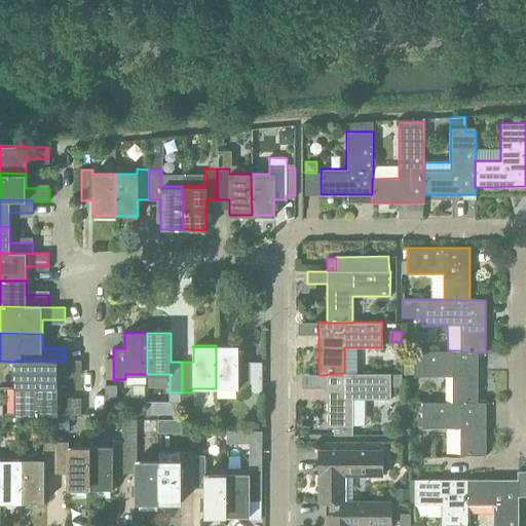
[(237,345),(216,345),(216,388),(237,388),(237,392),(250,392),(250,362),(237,362),(237,345)]
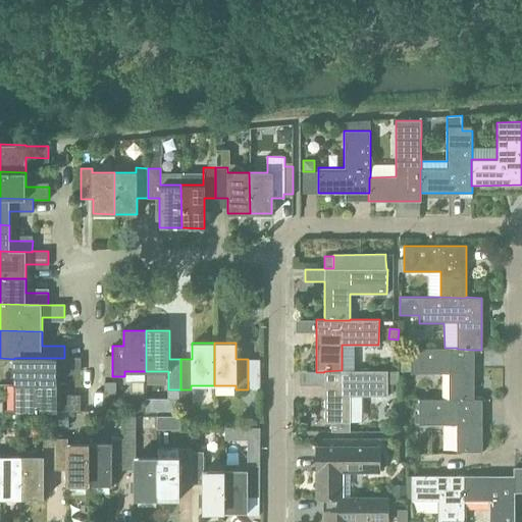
[(401,348),(401,359),(411,359),(411,348),(401,348)]
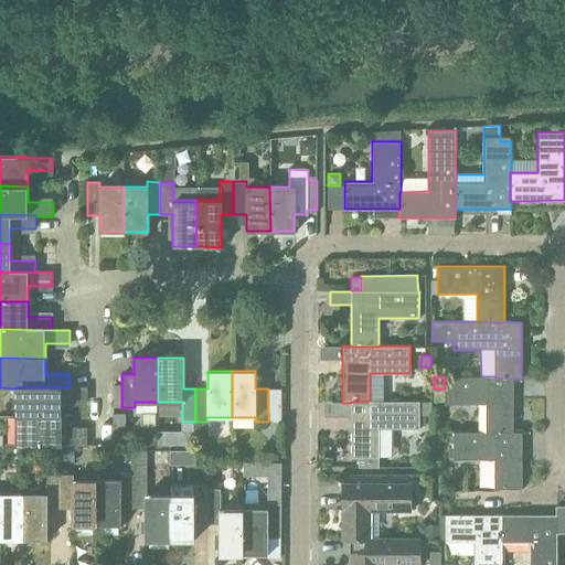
[(512,432),(512,379),(494,377),(494,376),(481,376),(445,376),(445,388),(445,404),(484,404),(484,432),(484,433),(512,433),(512,432)]
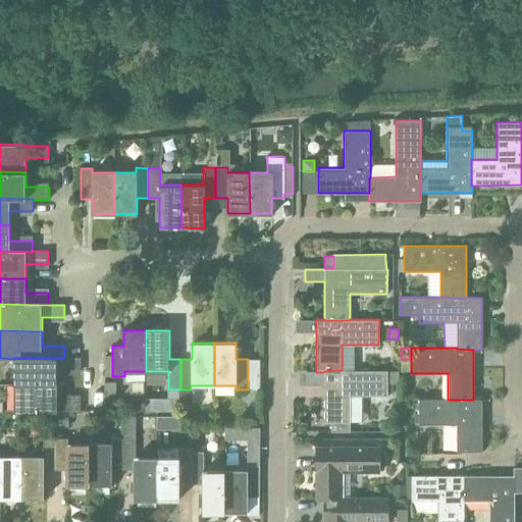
[(80,358),(64,357),(64,358),(14,358),(14,359),(14,385),(57,385),(57,370),(80,370),(80,358)]
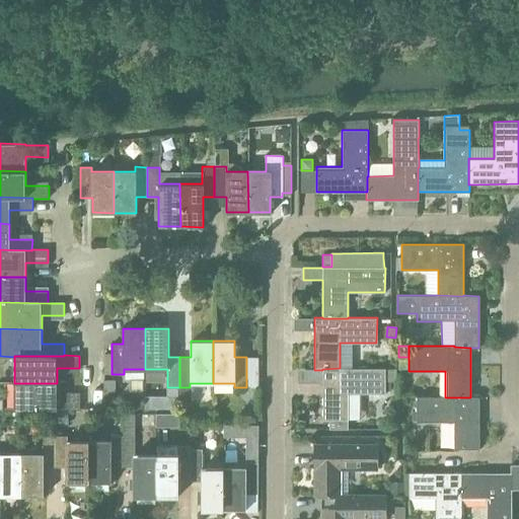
[(384,368),(340,368),(322,369),(322,370),(322,420),(328,420),(328,429),(348,429),(348,393),(384,393),(384,368)]
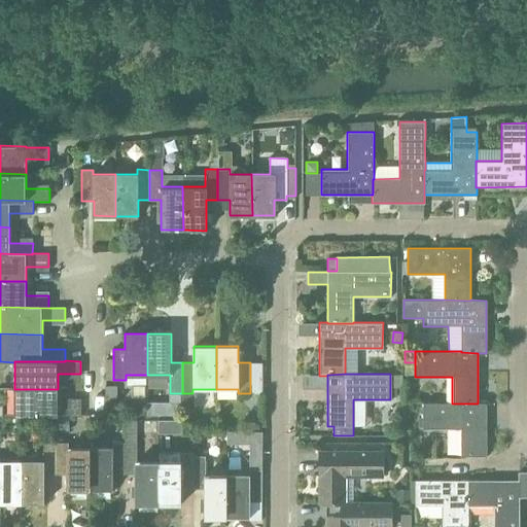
[(117,386),(106,386),(106,399),(117,399),(117,386)]
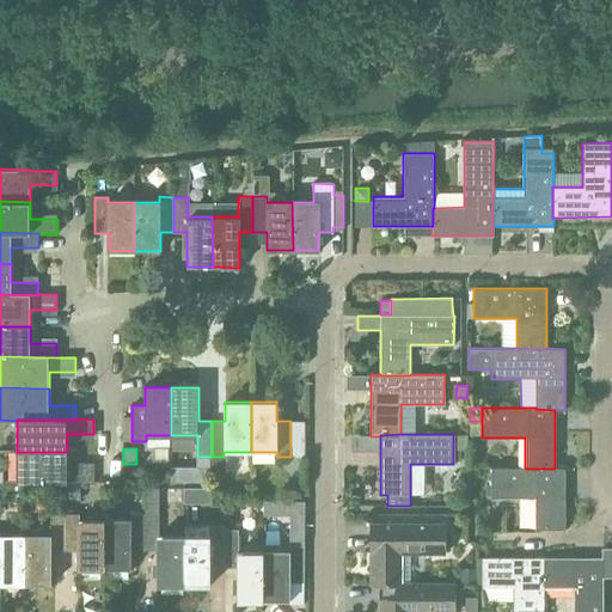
[(67,467),(67,452),(17,452),(17,483),(66,484),(66,483),(93,483),(93,467),(67,467)]
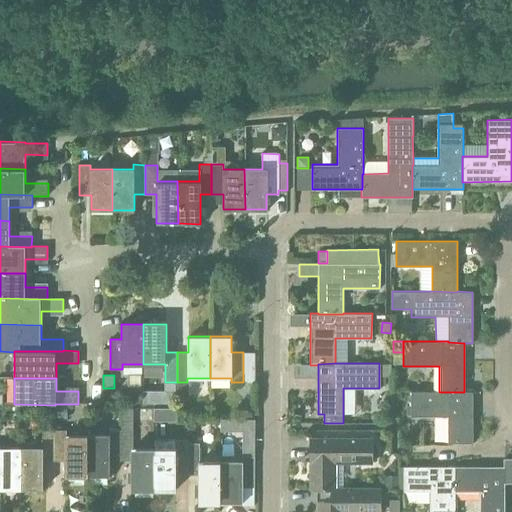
[(175,382),(165,382),(165,391),(165,403),(175,403),(175,382)]
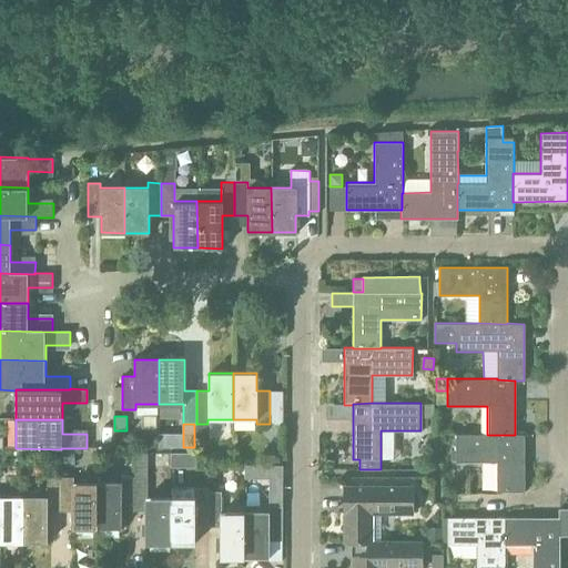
[(524,435),(515,434),(515,435),(487,435),(487,434),(456,434),(456,463),(497,463),(497,492),(524,492),(524,435)]
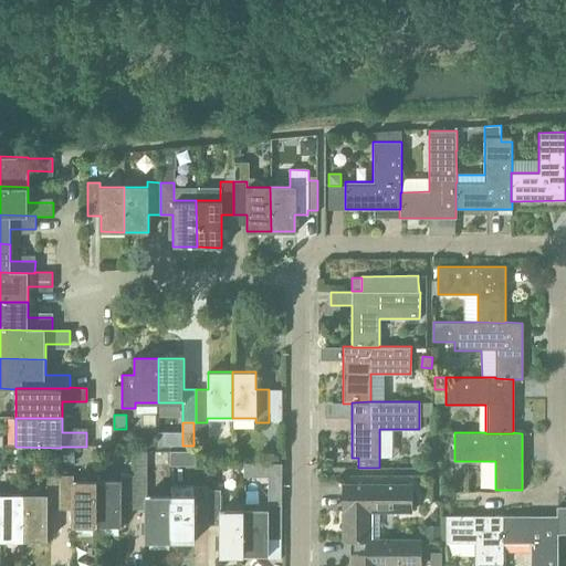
[(264,448),(264,459),(273,459),(273,448),(264,448)]
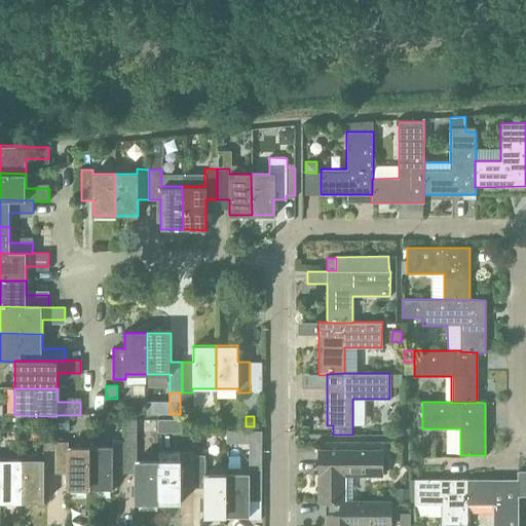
[(60,429),(70,429),(69,418),(60,418),(60,429)]
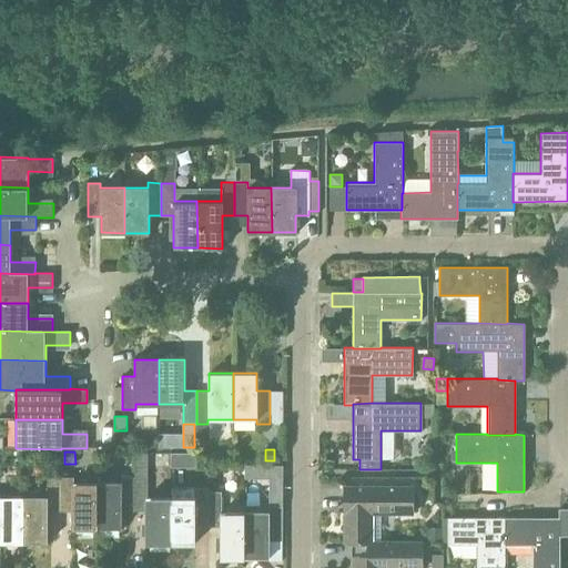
[(183,467),(195,467),(195,454),(183,453),(183,467)]
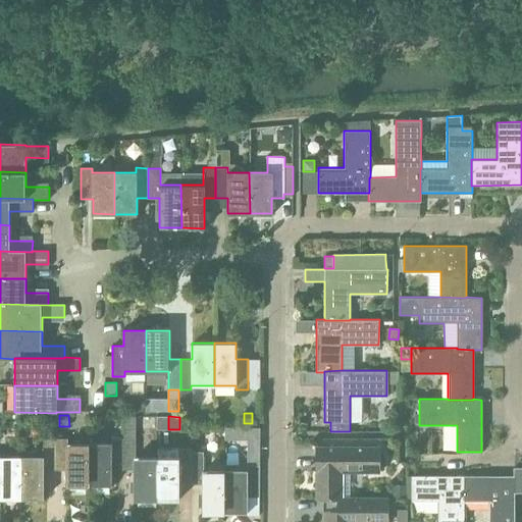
[(248,428),(248,439),(248,467),(259,467),(259,463),(260,431),(260,428),(248,428)]
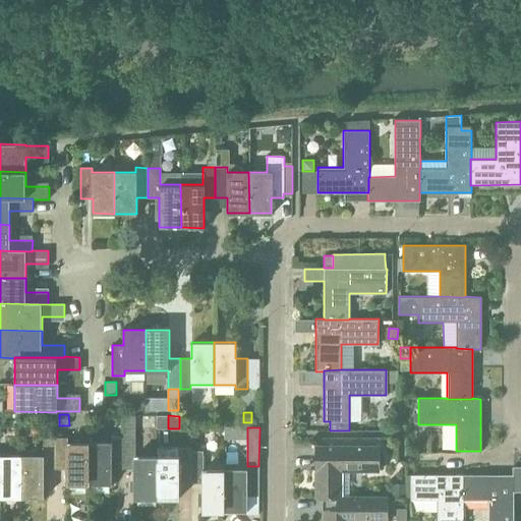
[(44,456),(21,456),(21,499),(43,499),(43,469),(55,469),(55,439),(44,439),(44,456)]
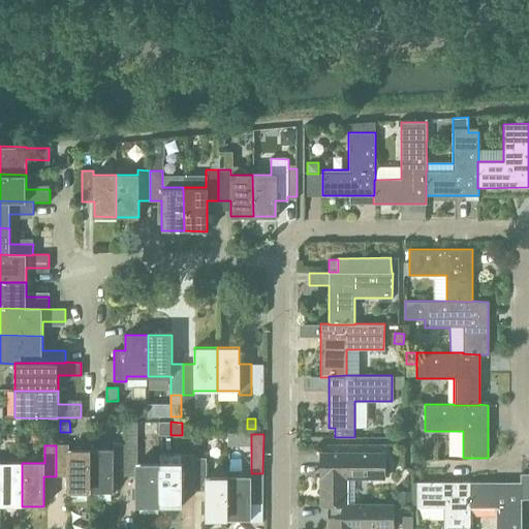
[(68,445),(56,445),(56,476),(67,476),(67,492),(91,492),(91,449),(68,449),(68,445)]
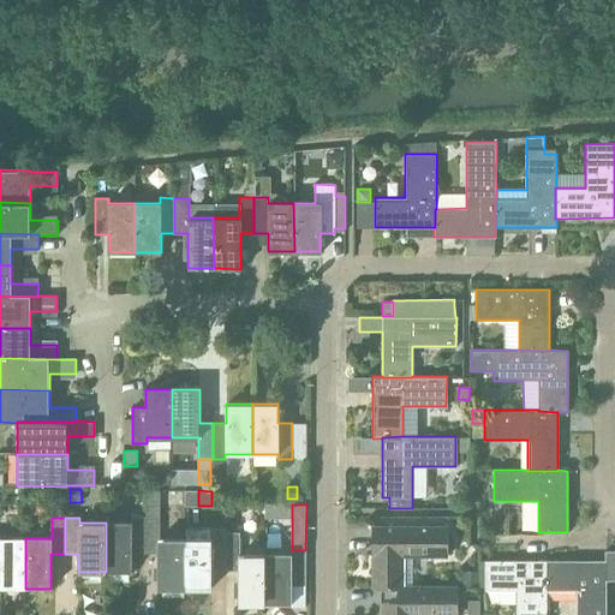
[(131,523),(106,523),(106,572),(130,572),(130,554),(145,554),(145,518),(131,518),(131,523)]
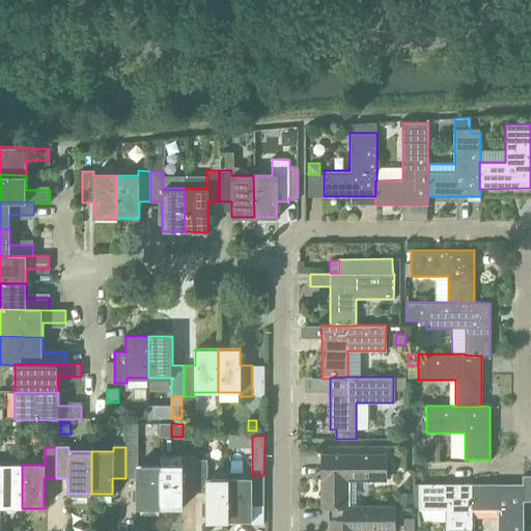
[(137,447),(126,447),(126,478),(137,478),(137,507),(160,507),(160,465),(137,465),(137,447)]
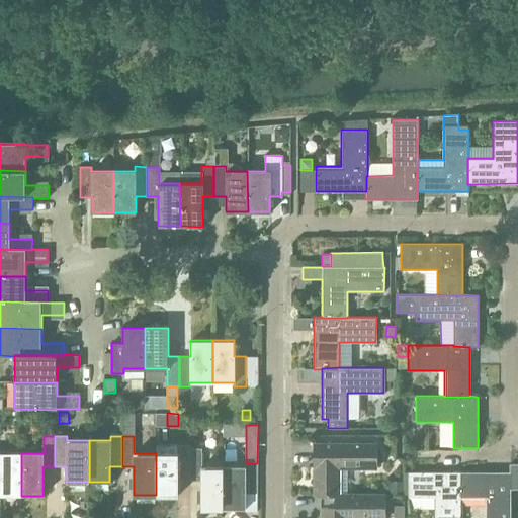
[(339,495),(339,494),(339,468),(376,468),(376,444),(314,444),(314,495),(321,495),(339,495)]
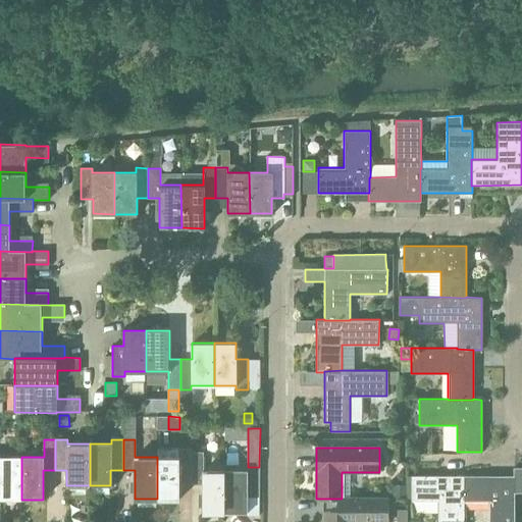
[(157,457),(157,499),(178,499),(178,483),(191,483),(191,453),(191,449),(157,449),(157,457)]
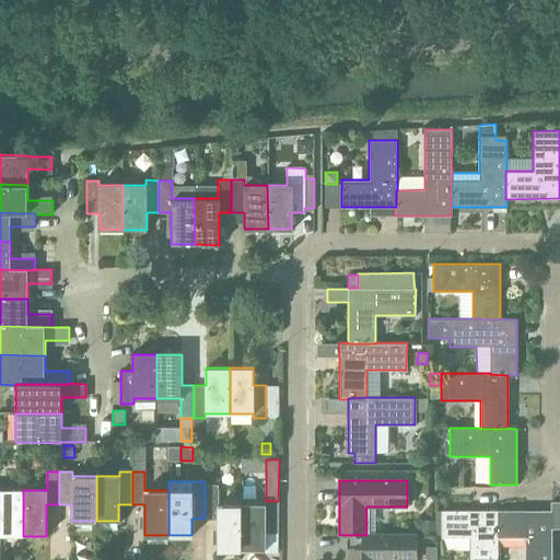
[(218,486),(205,486),(205,518),(217,518),(217,549),(241,549),(241,505),(218,505),(218,486)]
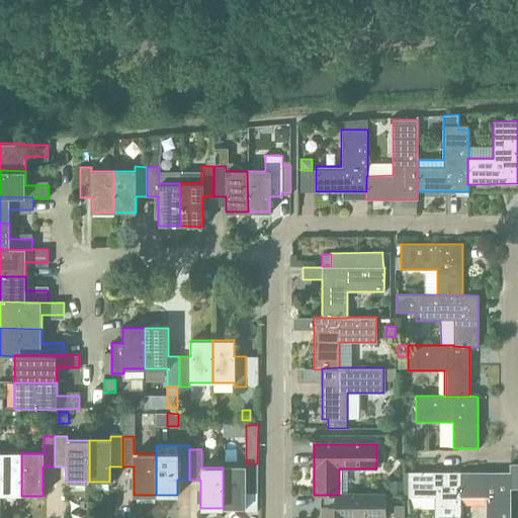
[(0,495),(21,496),(21,453),(0,453),(0,495)]
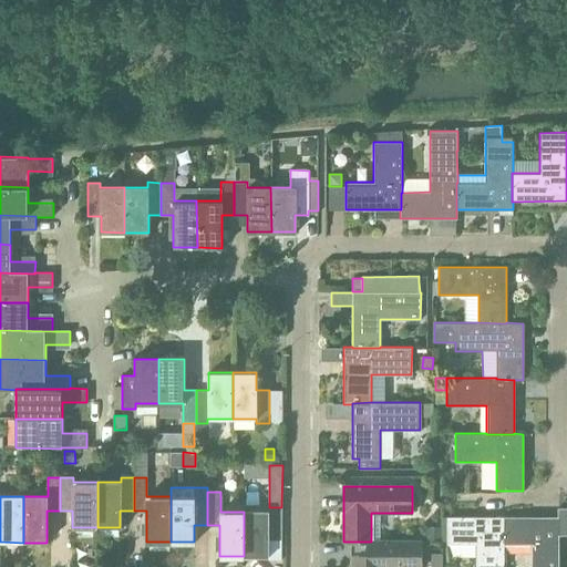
[(269,512),(244,512),(244,556),(269,556),(269,539),(281,539),(281,507),(269,507),(269,512)]
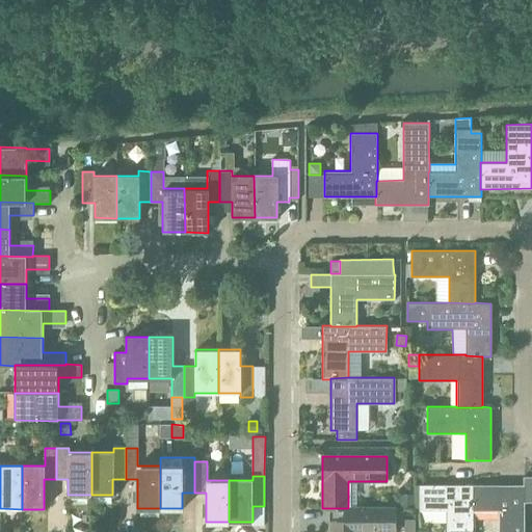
[(531,477),(522,477),(522,485),(523,485),(523,502),(524,502),(531,501),(531,477)]
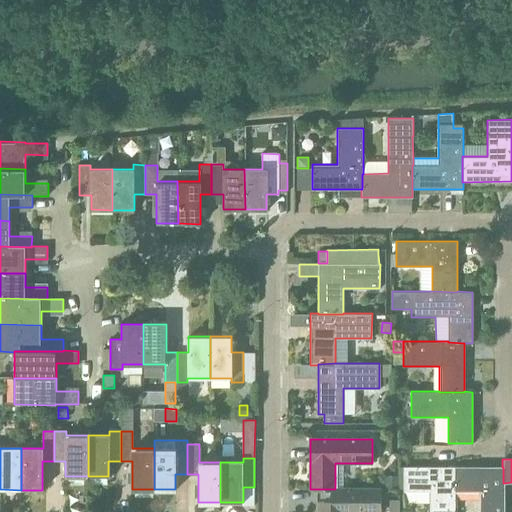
[(454,511),(455,491),(454,491),(454,467),(404,467),(403,491),(429,491),(429,511),(454,511)]
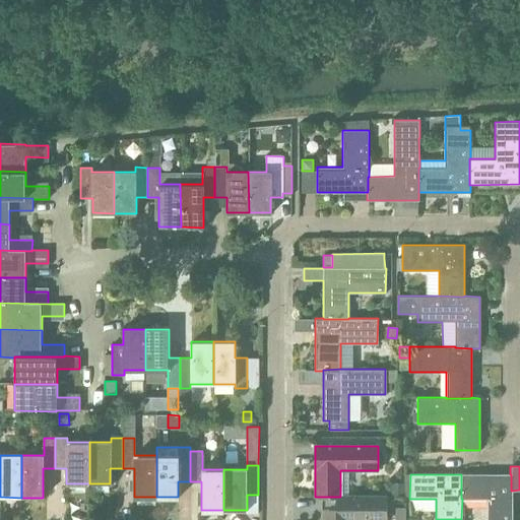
[(510,474),(461,474),(461,499),(462,499),(488,499),(486,519),(511,519),(512,491),(511,491),(511,474),(510,474)]
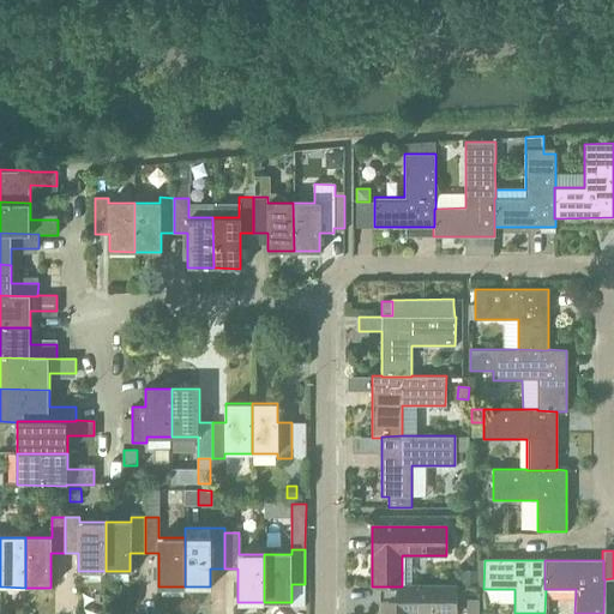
[(479,585),(479,572),(464,572),(464,584),(479,585)]
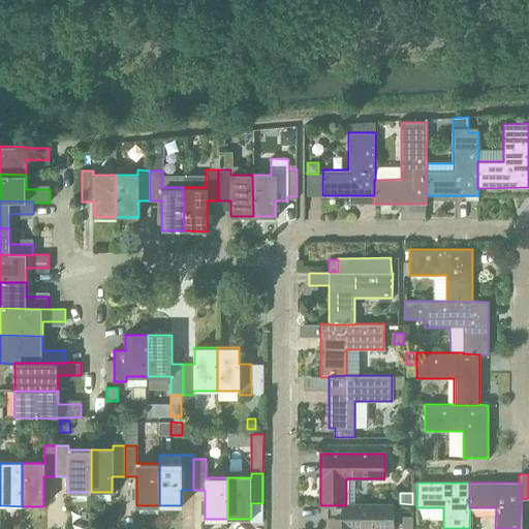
[(328,528),(392,528),(393,504),(346,504),(346,505),(328,505),(328,528)]
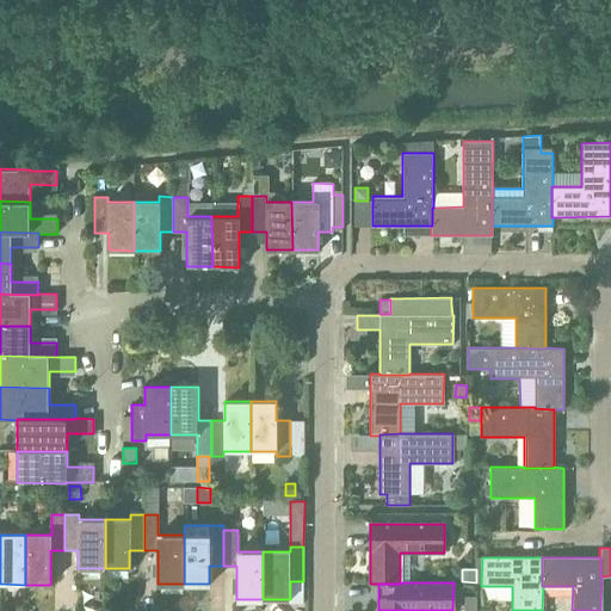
[(476,610),(477,597),(466,597),(464,610),(476,610)]
